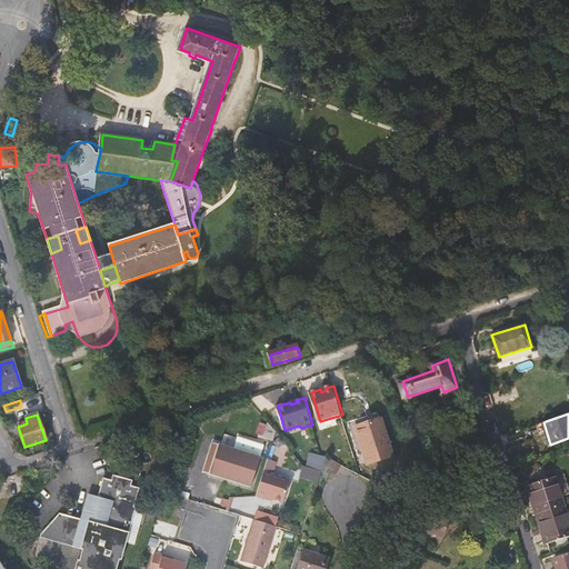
[(381,420),(356,428),(367,465),(392,457),(381,420)]
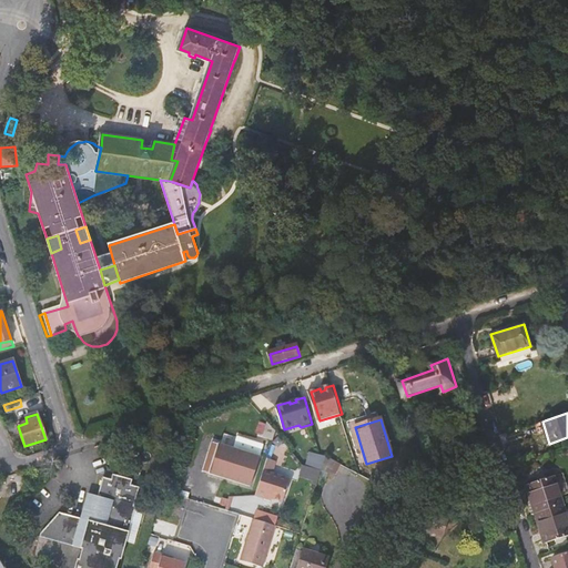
[(275,433),(266,423),(262,437),(273,440),(275,433)]
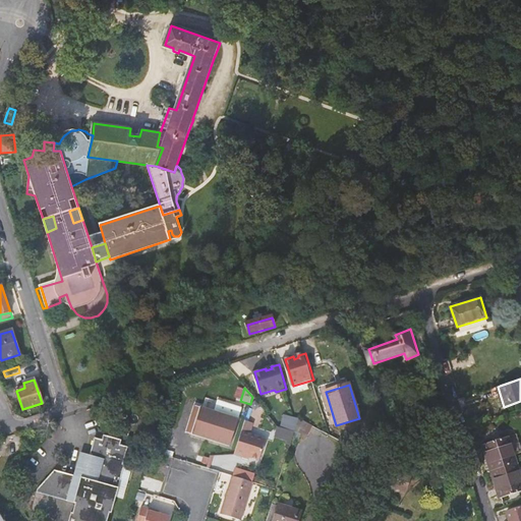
[(192,435),(200,408),(195,407),(188,433),(192,435)]
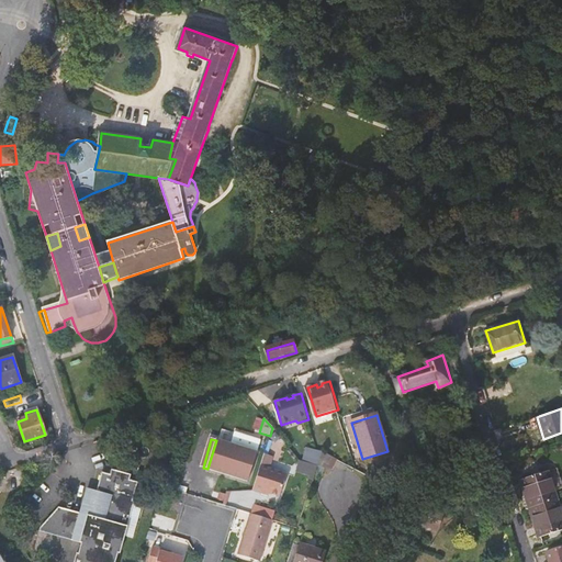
[(250,482),(259,453),(216,440),(208,469),(250,482)]
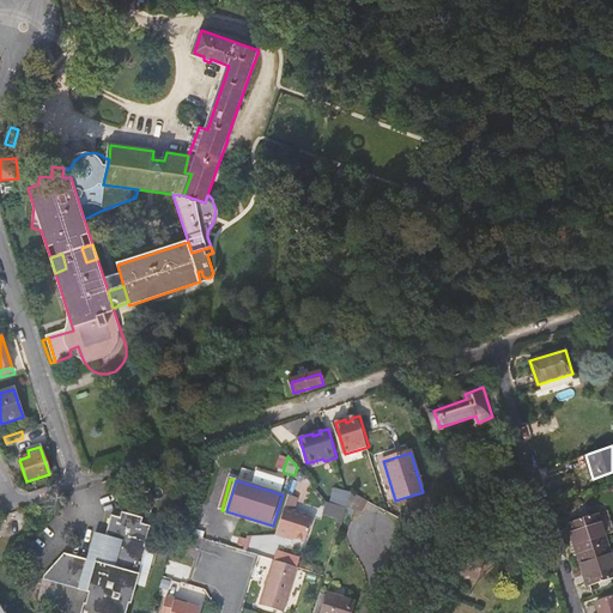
[(349,507),(353,492),(337,484),(332,503),(349,507)]
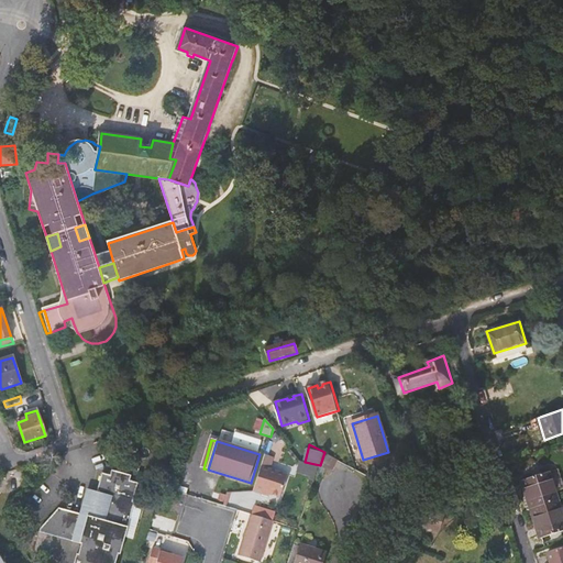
[(334,471),(339,460),(324,452),(320,465),(326,467),(334,471)]
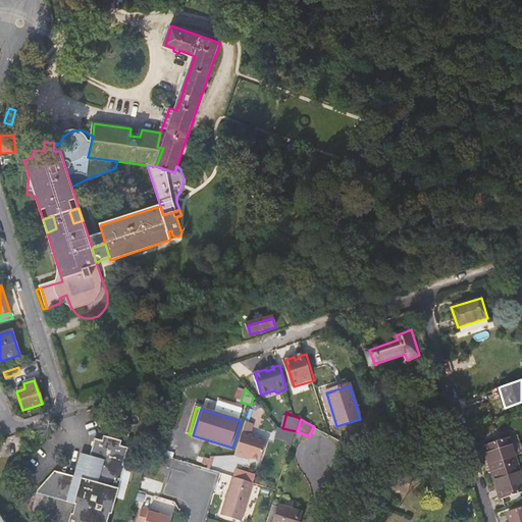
[(243,433),(251,436),(254,424),(247,422),(243,433)]
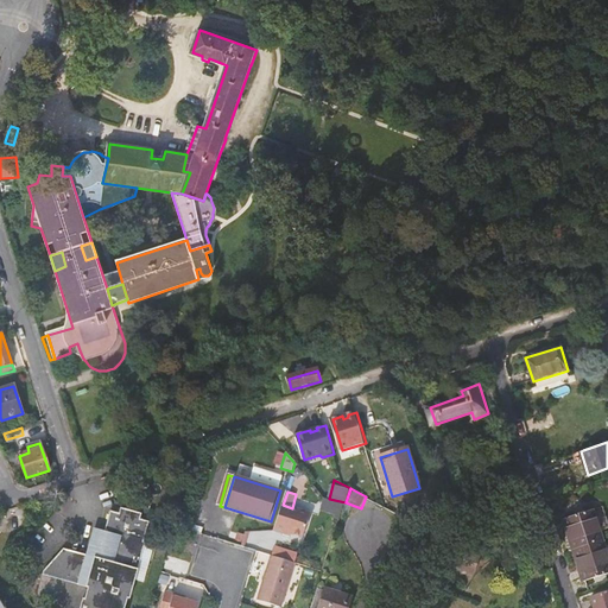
[(329,499),(324,498),(324,499),(335,502),(333,508),(339,510),(336,517),(340,518),(341,517),(342,512),(346,502),(329,499)]
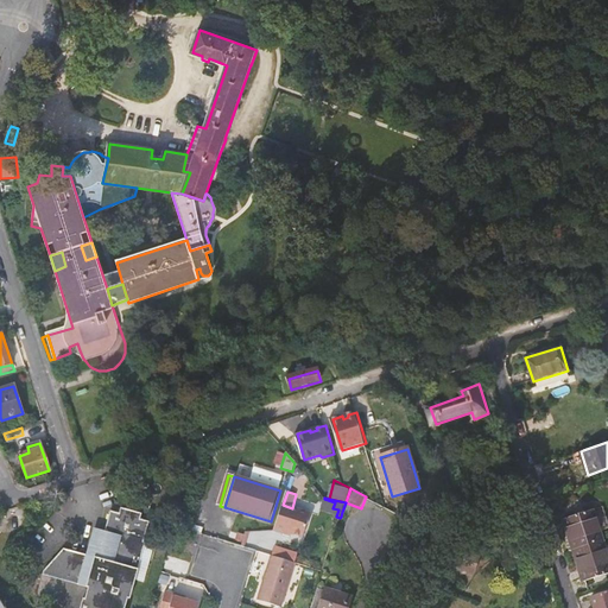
[(341,517),(347,519),(352,505),(346,502),(342,512),(341,517)]
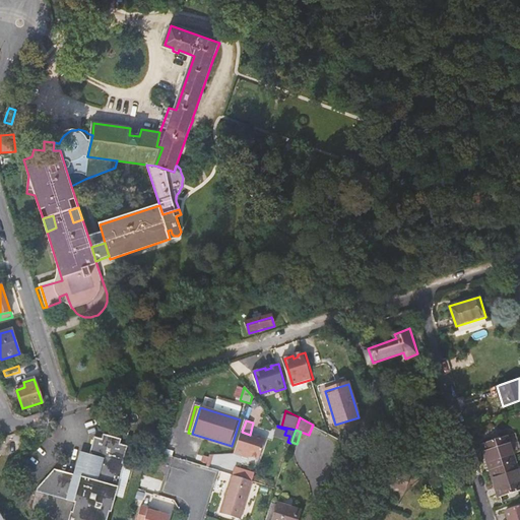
[(260,461),(266,440),(250,435),(242,432),(235,455),(244,458),(244,456),(250,458),(260,461)]
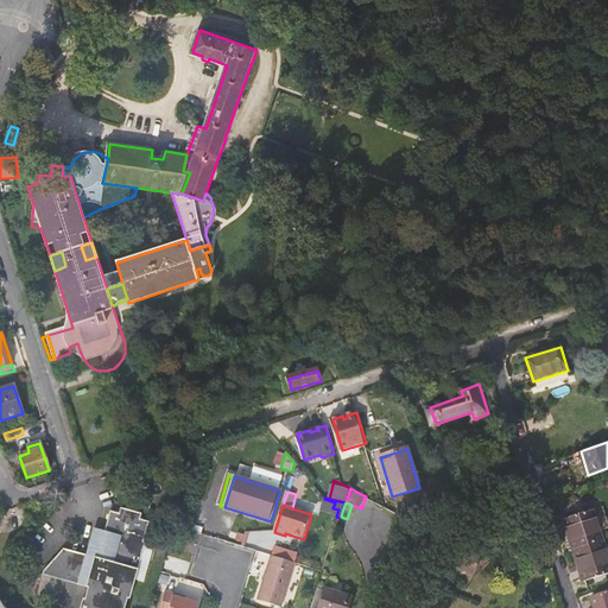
[(87,556),(64,549),(54,559),(69,564),(67,576),(78,580),(77,584),(88,587),(84,599),(82,597),(78,607),(122,607),(127,599),(130,599),(134,582),(144,586),(154,549),(145,546),(146,543),(145,543),(151,523),(143,520),(145,515),(122,508),(120,513),(112,511),(106,531),(103,530),(94,563),(84,561),(87,556)]
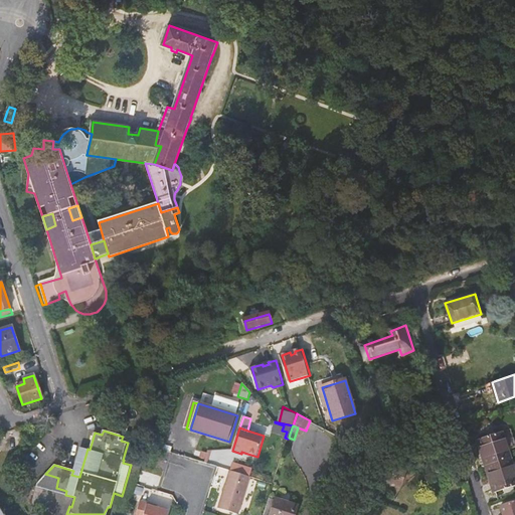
[(514,485),(514,478),(500,433),(477,441),(482,456),(479,456),(483,468),(485,467),(494,493),(514,485)]
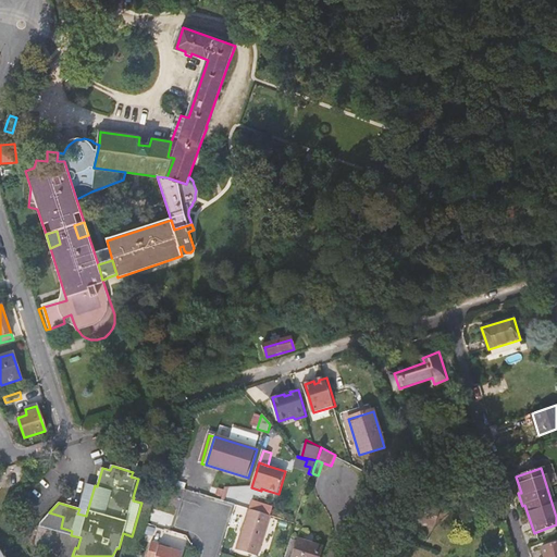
[(409,473),(415,490),(428,485),(423,469),(409,473)]
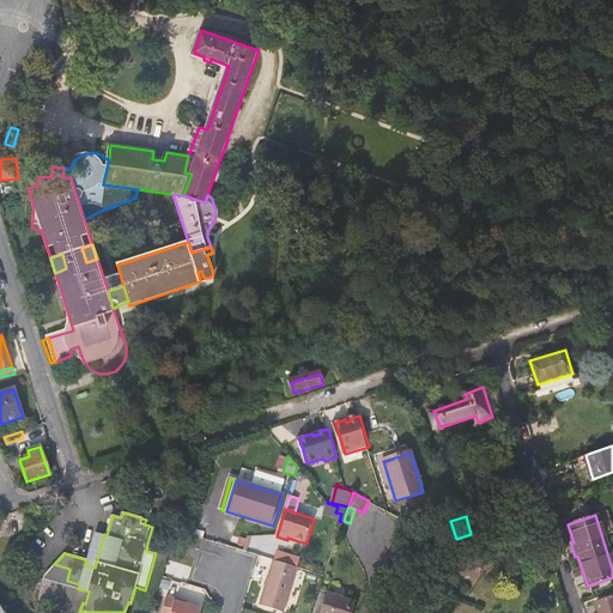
[(96,532),(87,560),(85,565),(95,568),(104,534),(96,532)]
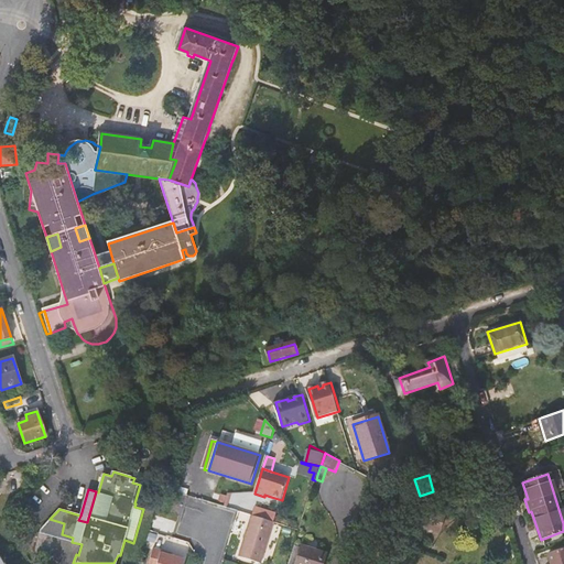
[(275,514),(257,509),(251,514),(272,521),(275,514)]
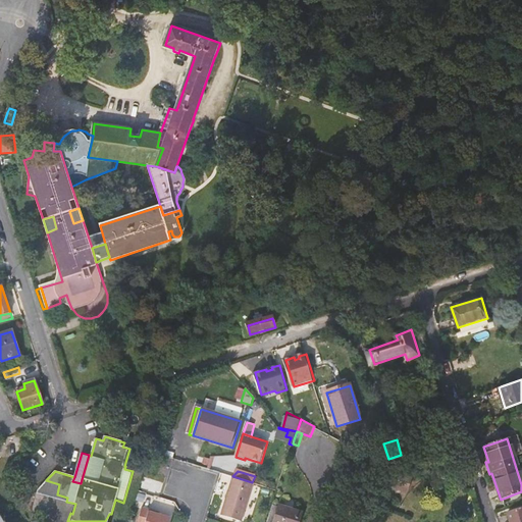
[(410,476),(396,471),(392,485),(398,488),(400,484),(408,486),(410,476)]
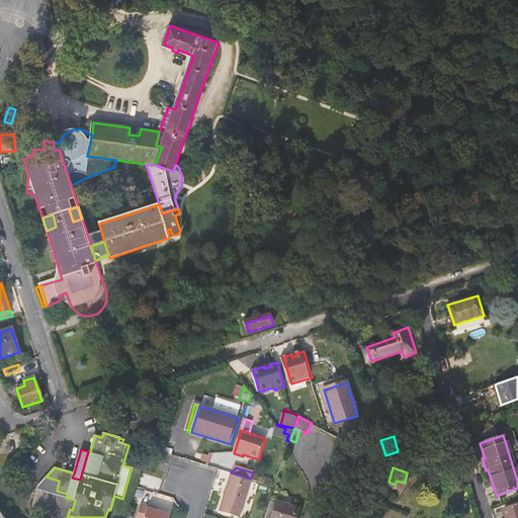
[(219,510),(239,516),(250,479),(231,472),(230,472),(219,510)]
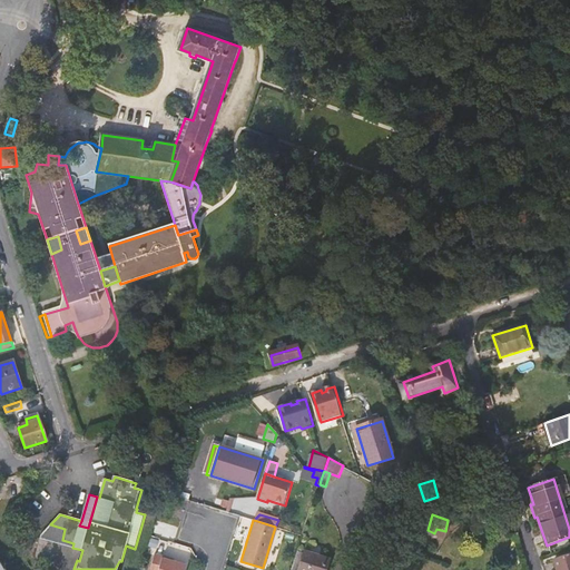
[(65,529),(50,524),(40,534),(42,538),(72,548),(74,543),(62,540),(65,529)]
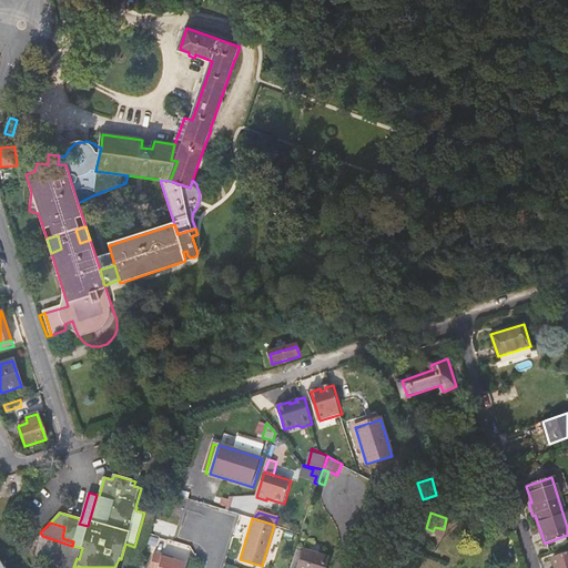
[(290,567),(297,567),(304,550),(297,548),(290,567)]
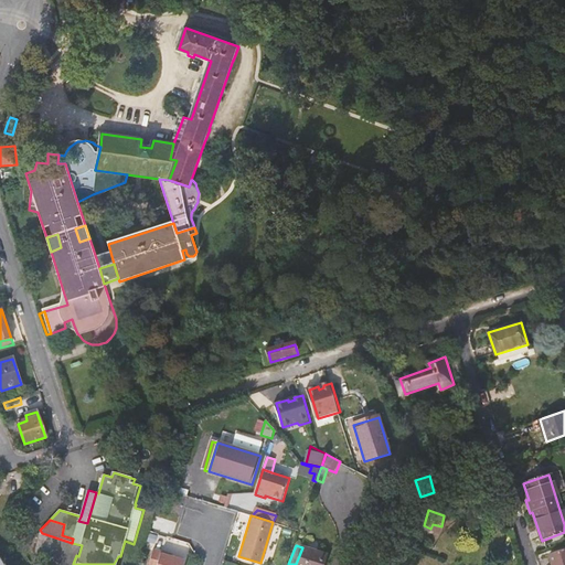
[(322,564),(327,555),(302,547),(296,564),(322,564)]
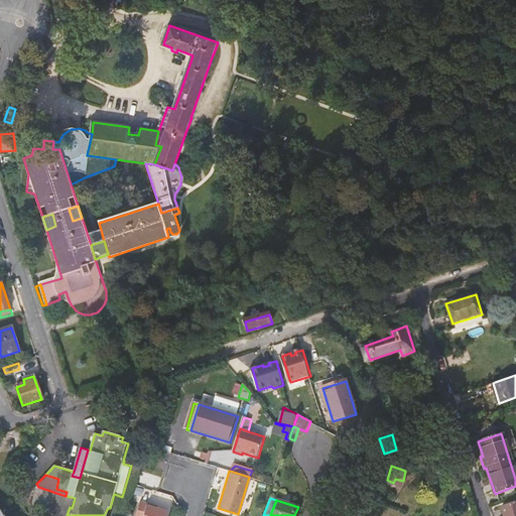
[(148,506),(149,504),(141,501),(136,515),(168,515),(169,512),(155,508),(148,506)]
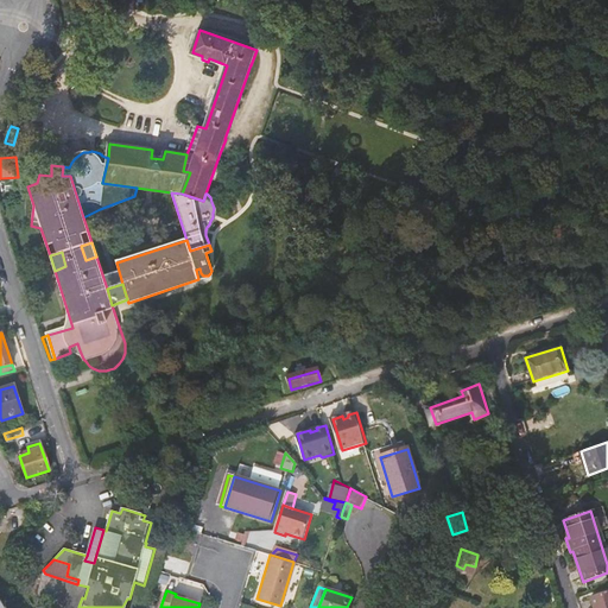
[(607,607),(607,591),(591,599),(594,607),(607,607)]
